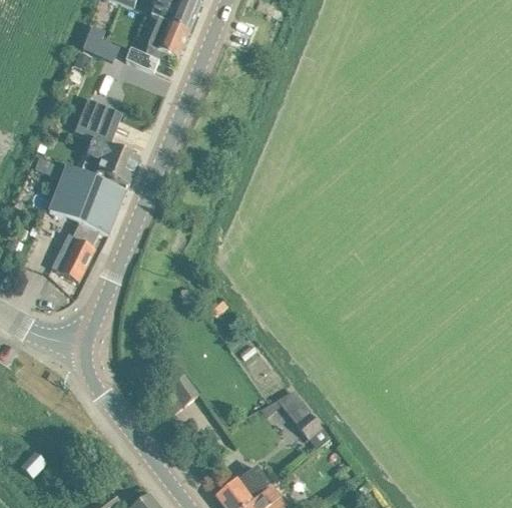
[(189,32),(201,2),(196,0),(157,0),(152,14),(161,18),(160,20),(189,32)]
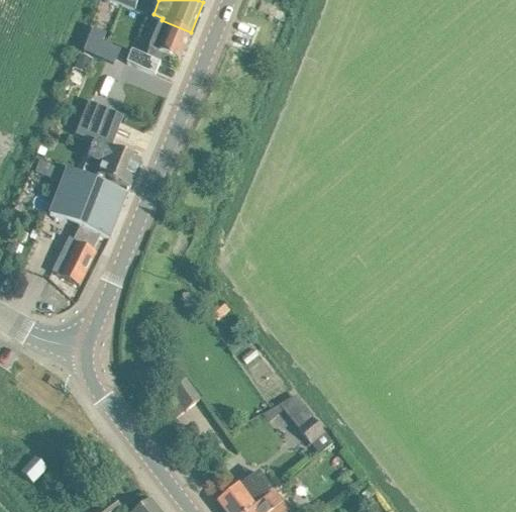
[(181,59),(191,32),(162,20),(151,46),(148,54),(133,48),(128,62),(156,72),(164,52),(181,59)]
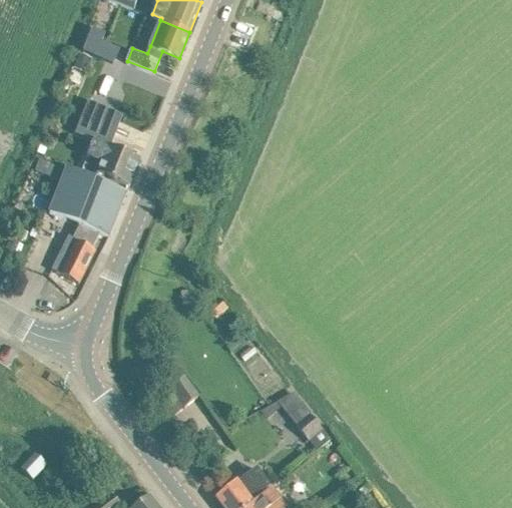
[(114,61),(120,46),(103,38),(99,46),(86,41),(83,48),(114,61)]
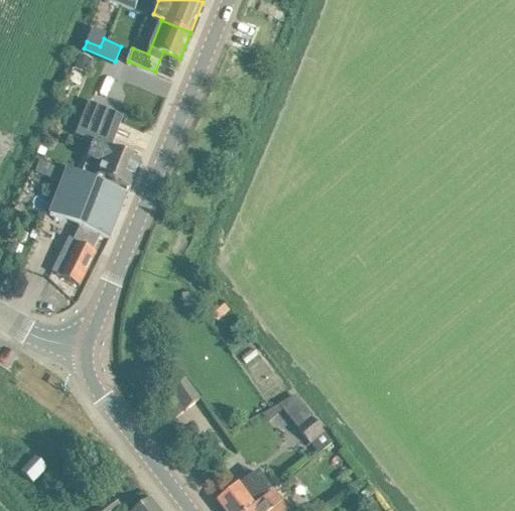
[(88,72),(94,56),(82,51),(76,67),(88,72)]
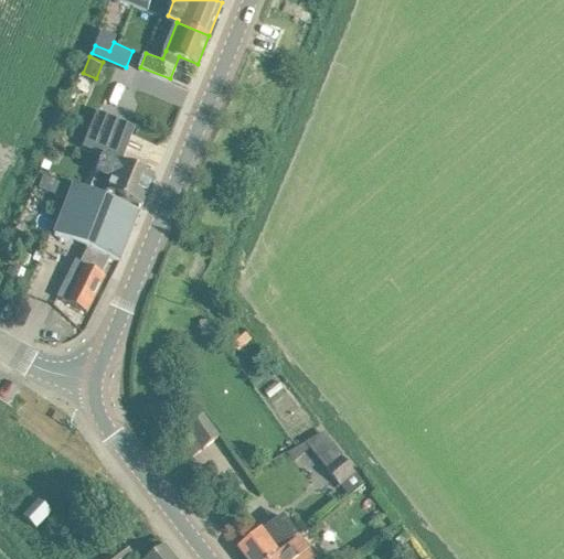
[(109,141),(106,151),(121,158),(125,150),(148,159),(153,142),(131,135),(132,132),(116,126),(109,141)]
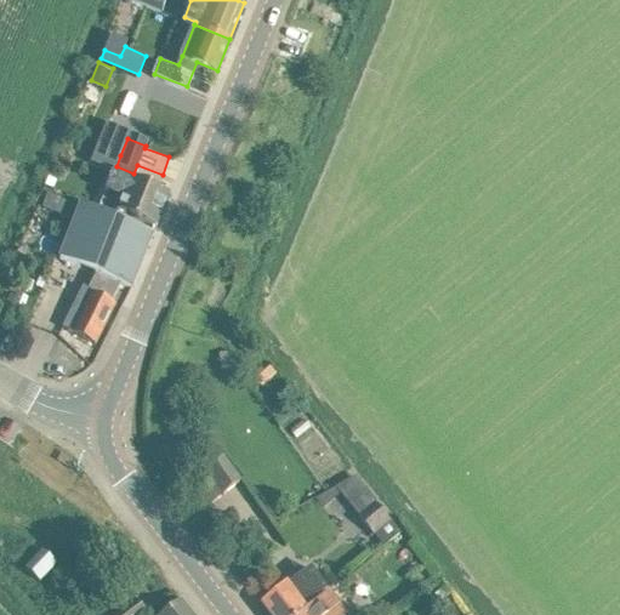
[(157,222),(171,188),(134,174),(117,166),(107,188),(128,197),(123,209),(157,222)]
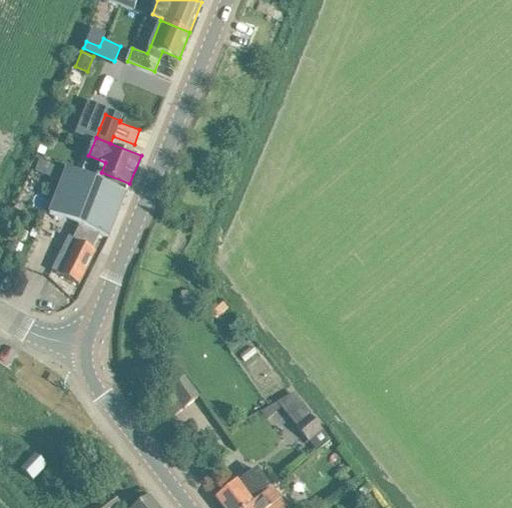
[(109,233),(126,189),(108,181),(69,165),(50,211),(80,223),(73,236),(70,234),(61,249),(52,267),(79,281),(96,247),(92,245),(100,230),(109,233)]
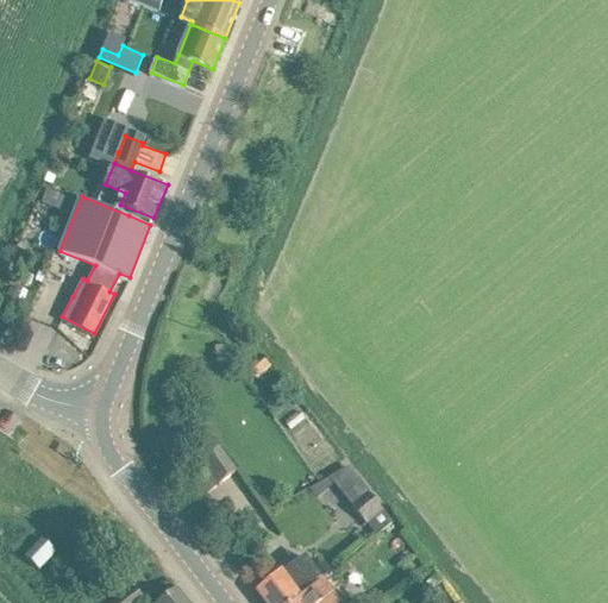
[(220,481),(237,468),(219,443),(202,456),(220,481)]
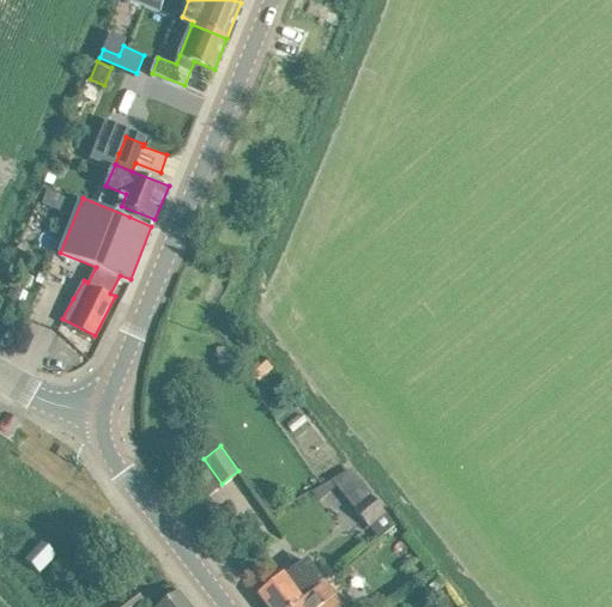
[(371,524),(374,523),(375,522),(375,521),(386,511),(371,493),(356,505),(371,524)]
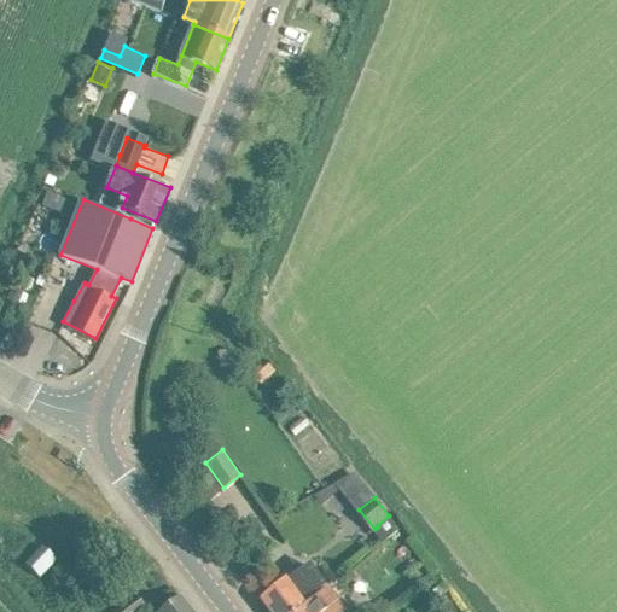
[(40,575),(57,555),(44,543),(27,563),(40,575)]
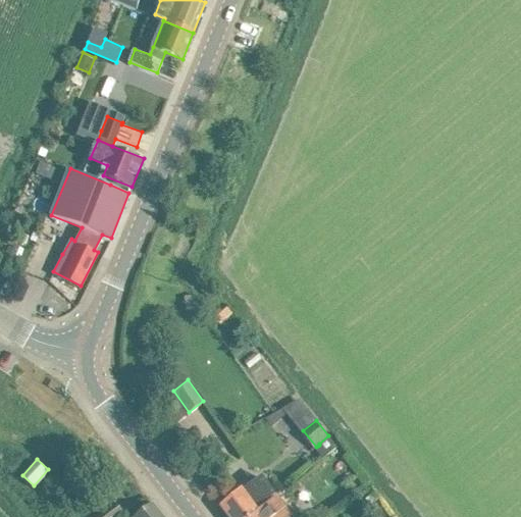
[(250,516),(278,496),(266,479),(246,495),(242,488),(220,505),(228,516),(250,516)]
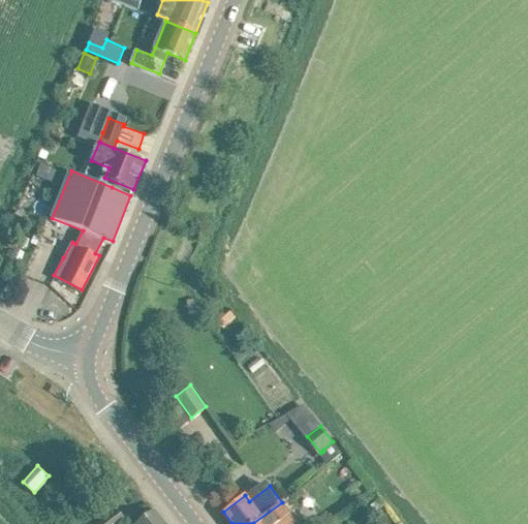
[(298,523),(299,523),(282,502),(253,523),(298,523)]
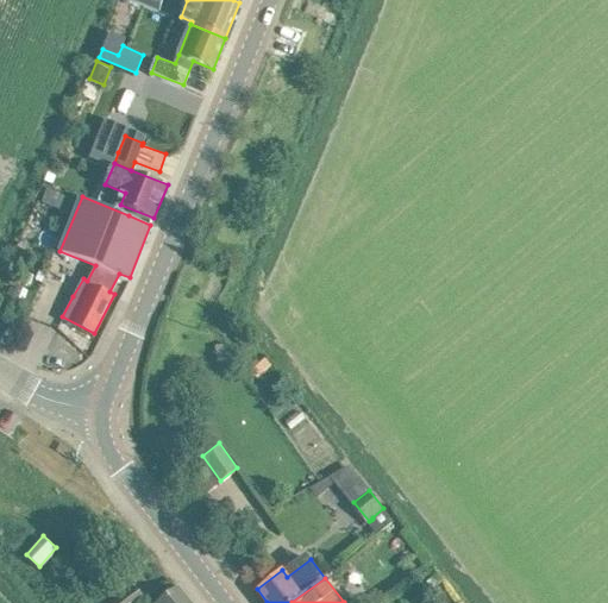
[(139,602),(146,598),(135,583),(108,602),(139,602)]
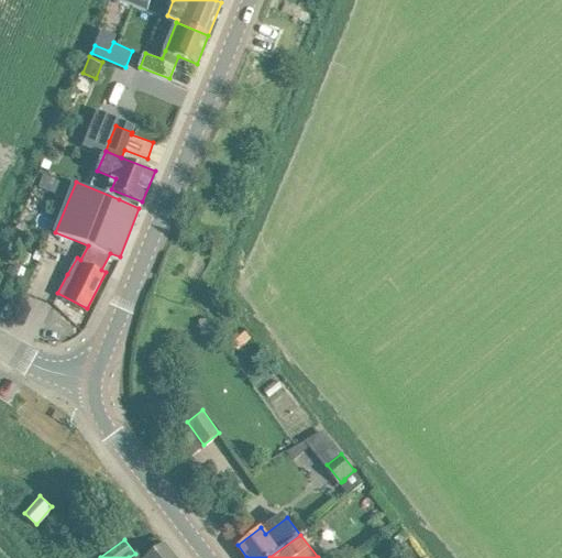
[(177,557),(166,544),(147,557),(177,557)]
